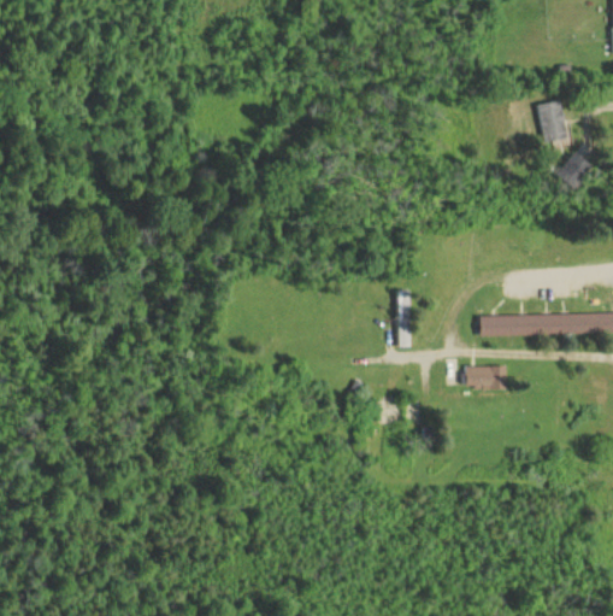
[(569,138),(559,100),(536,106),(544,144),(569,138)]
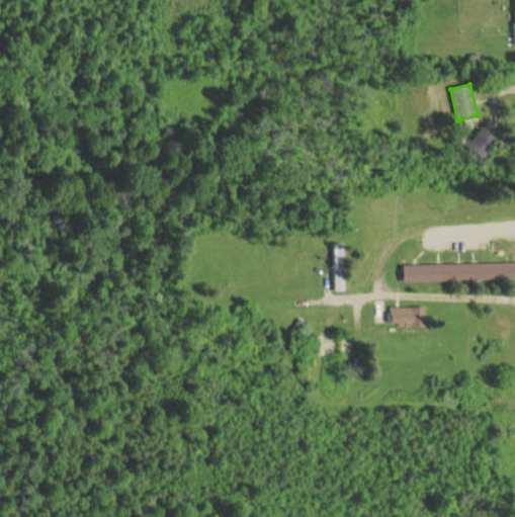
[(498,140),(482,128),(468,149),(485,159),(498,140)]
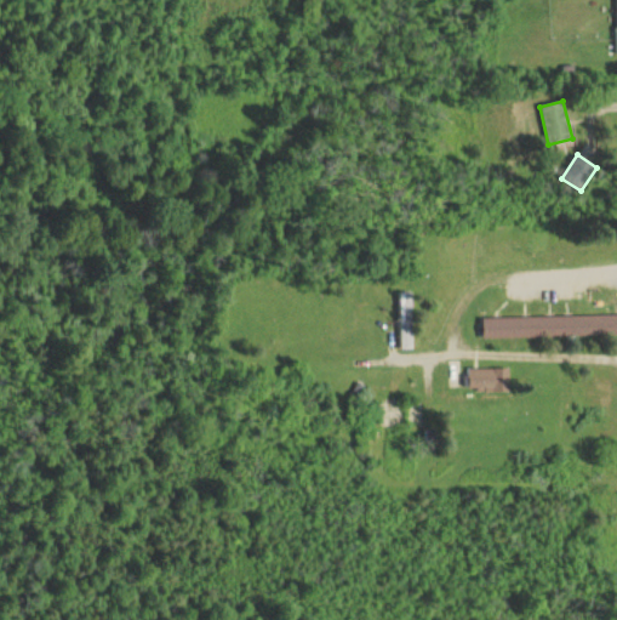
[(616,314),(483,318),(484,339),(616,335),(616,314)]
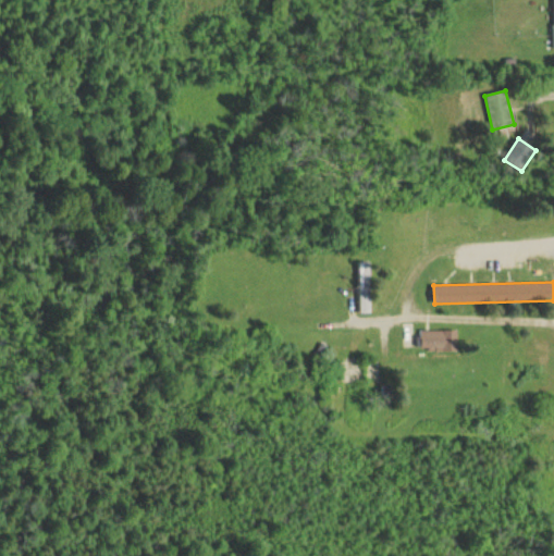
[(371,313),(370,291),(360,292),(360,313),(371,313)]
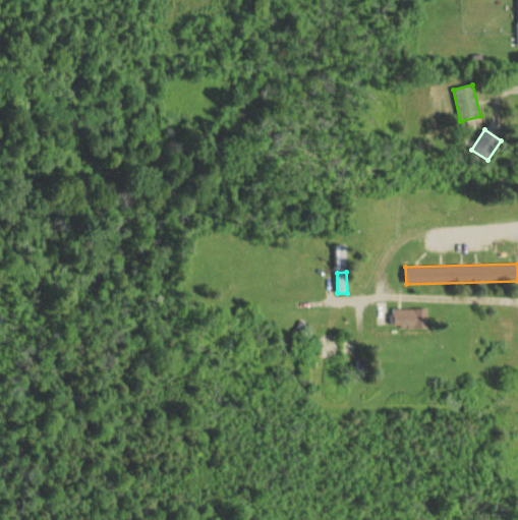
[(427,309),(393,309),(394,329),(427,329),(427,309)]
